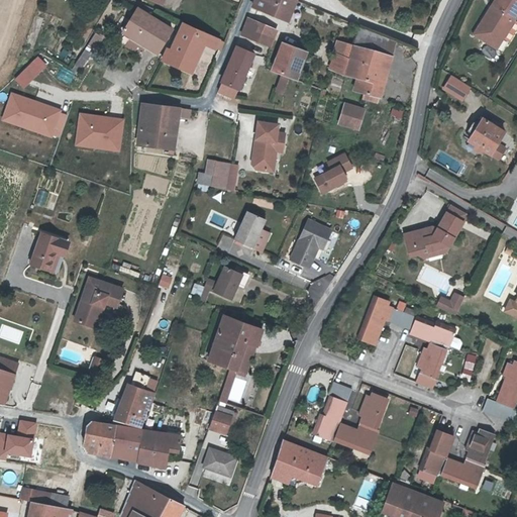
[(255,0),(254,5),(289,20),(296,1),(294,0),(255,0)]
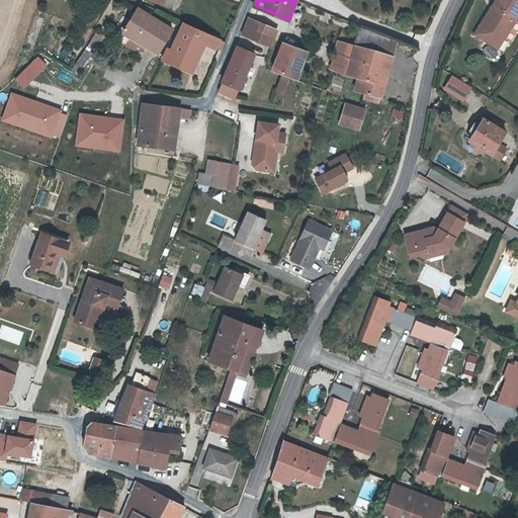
[(482,24),(500,36),(511,17),(516,20),(517,16),(517,0),(496,0),(494,5),(496,7),(493,12),(490,10),(482,24)]
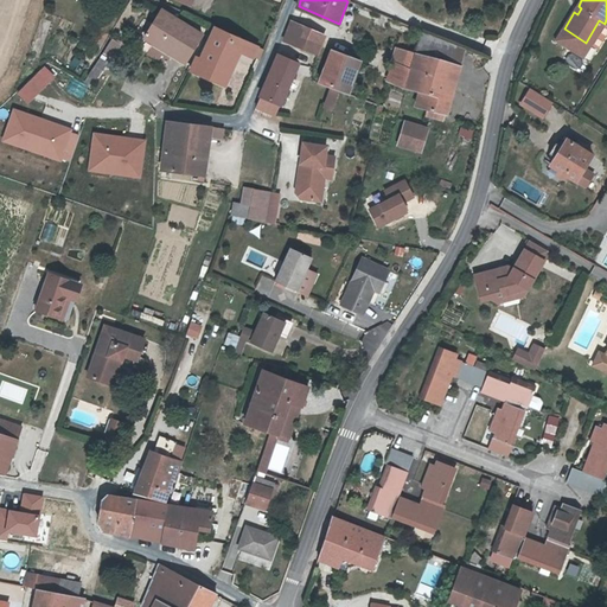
[(191,26),(160,10),(153,23),(144,18),(136,31),(146,36),(145,38),(155,43),(173,53),(186,59),(200,31),(191,26)]
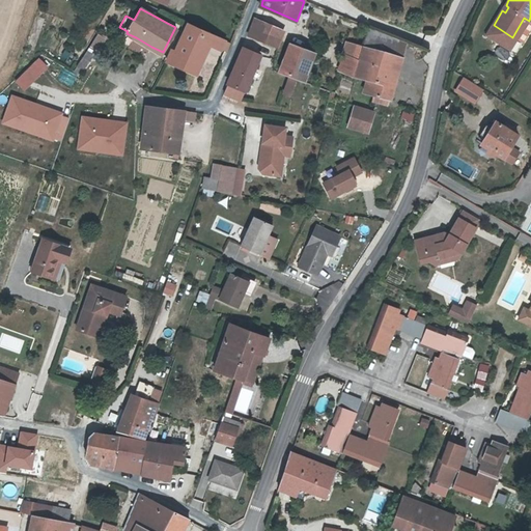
[(266,23),(255,18),(252,26),(266,31),(268,24),(266,23)]
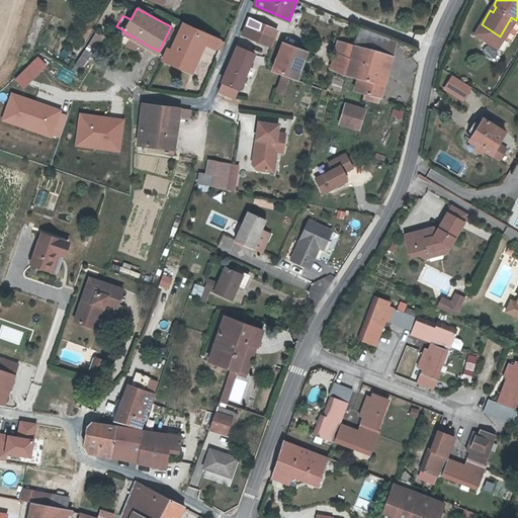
[(504,38),(511,44),(517,31),(517,21),(516,20),(511,17),(500,36),(504,38)]
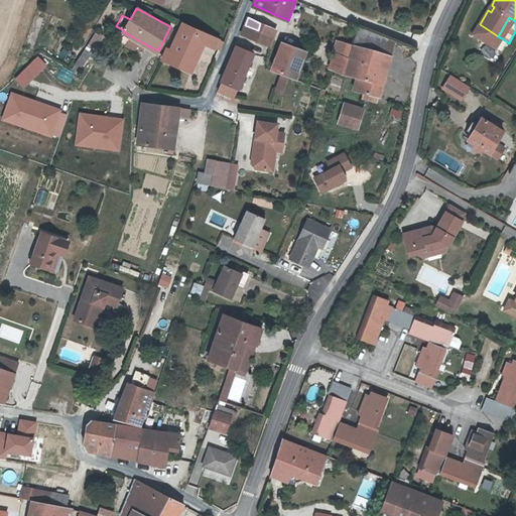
[(258,22),(260,23),(258,30),(270,35),(273,28),(258,22)]
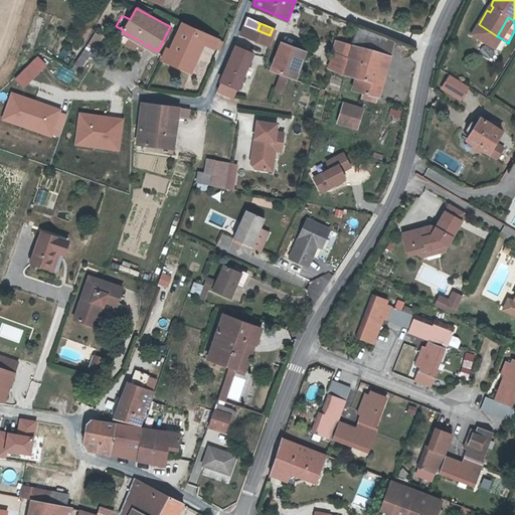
[(168,49),(164,59),(191,71),(196,61),(187,57),(197,38),(204,42),(208,34),(184,23),(171,50),(168,49)]
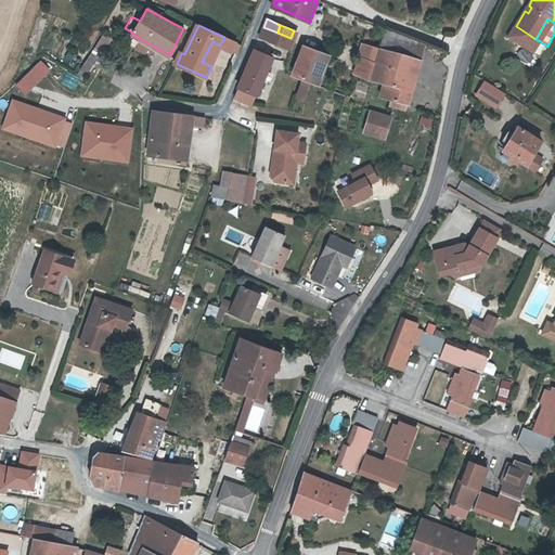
[(536,39),(516,26),(510,37),(533,52),(540,41),(536,39)]
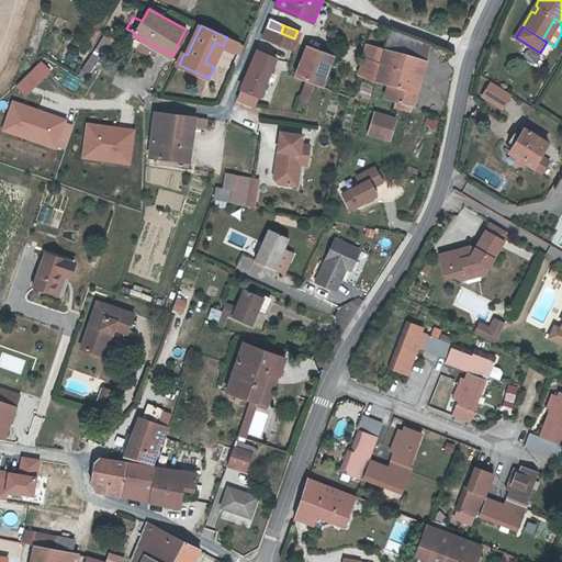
[(281,33),(267,27),(263,36),(294,51),(299,41),(294,38),(281,33)]
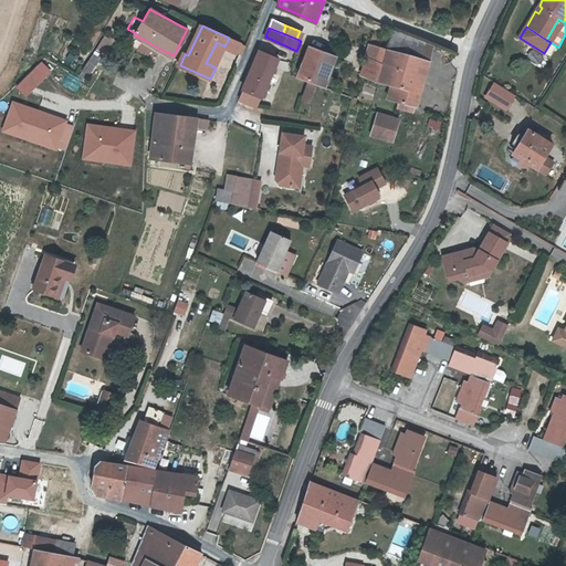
[(395,31),(389,50),(420,59),(429,61),(433,45),(395,31)]
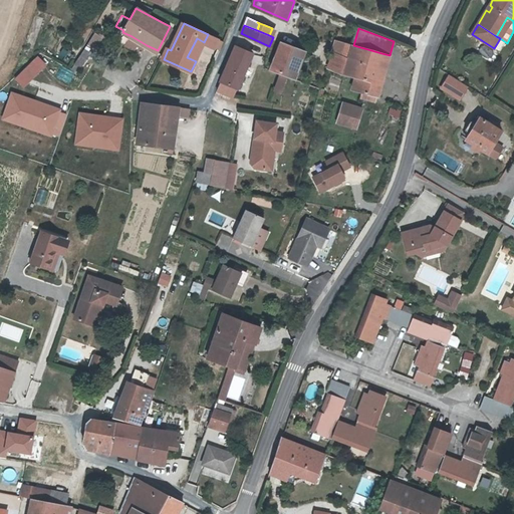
[(92,32),(85,44),(92,48),(99,36),(92,32)]
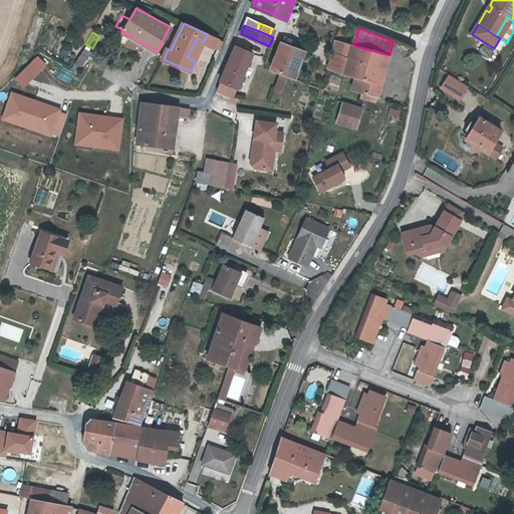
[(208,34),(204,42),(215,47),(218,38),(208,34)]
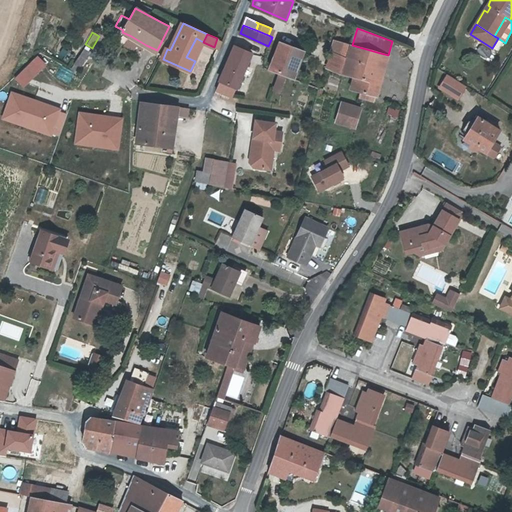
[(131,36),(127,45),(142,53),(146,45),(131,36)]
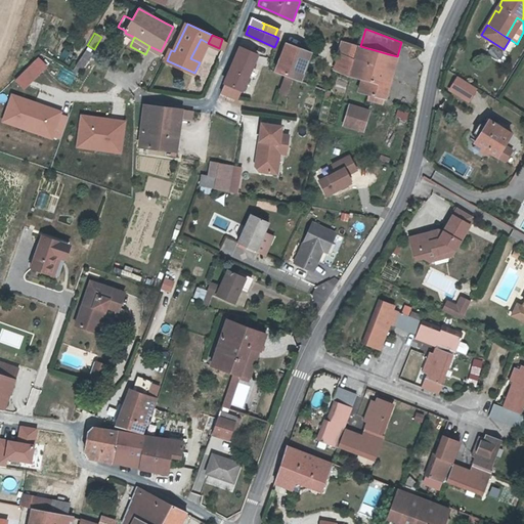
[(200,62),(208,43),(201,39),(190,58),(200,62)]
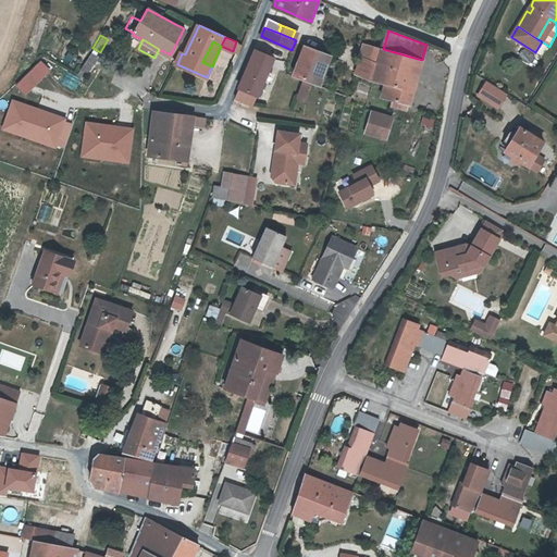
[(233,51),(232,51),(238,54),(240,53),(244,45),(236,41),(233,51)]
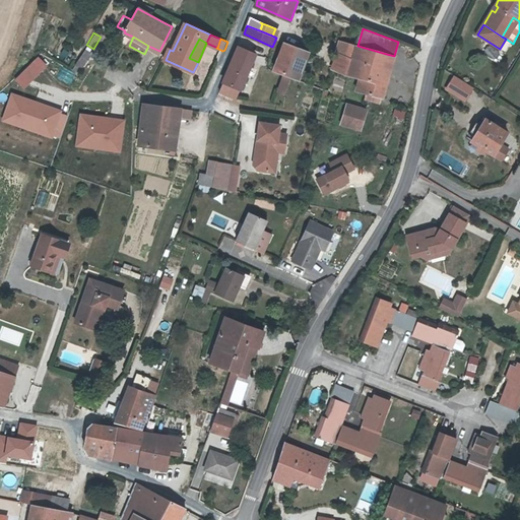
[(340,41),(337,53),(352,60),(358,46),(340,41)]
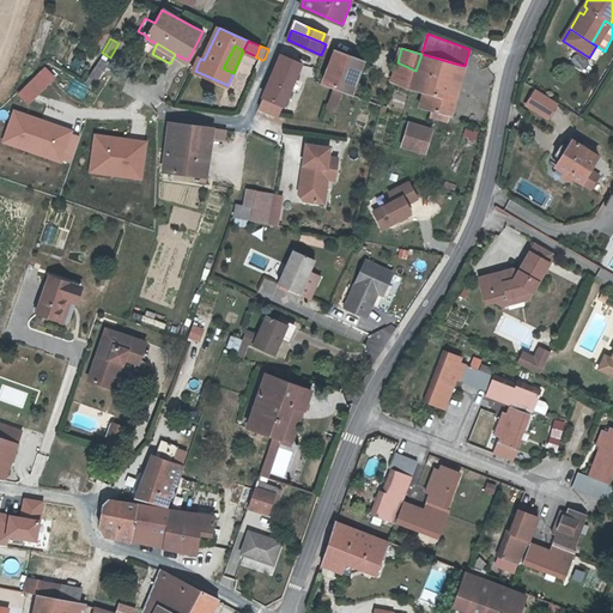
[(325,83),(344,91),(353,66),(363,70),(366,61),(335,50),(325,83)]
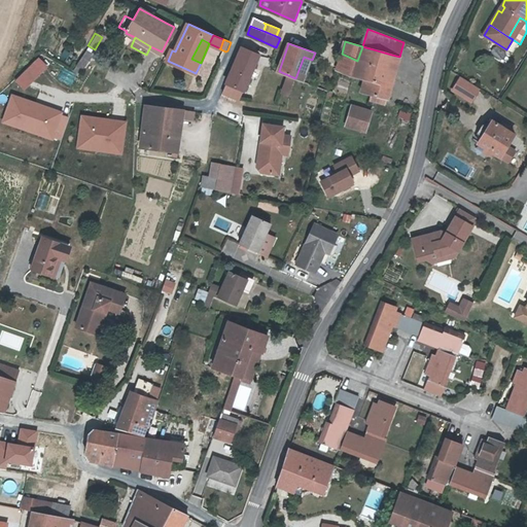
[(72,70),(78,73),(80,69),(81,70),(95,49),(88,45),(72,70)]
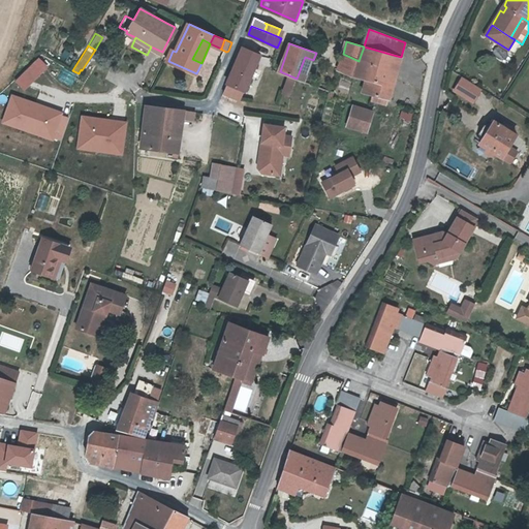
[(243,47),(227,83),(246,90),(261,55),(243,47)]
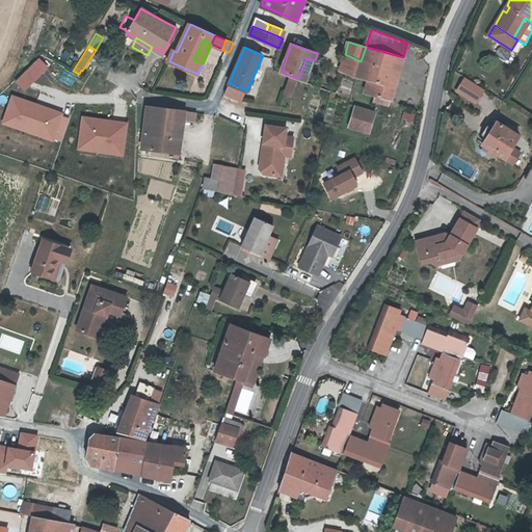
[(361,61),(356,77),(368,80),(365,92),(376,97),(375,101),(390,106),(391,100),(387,99),(390,85),(388,84),(395,55),(366,47),(361,61)]
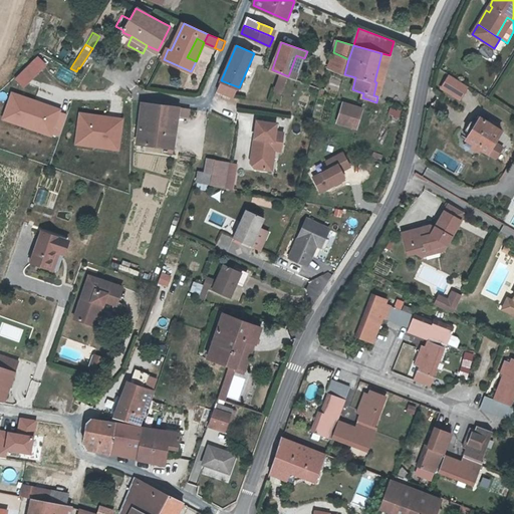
[(348,59),(333,52),(328,68),(344,74),(348,59)]
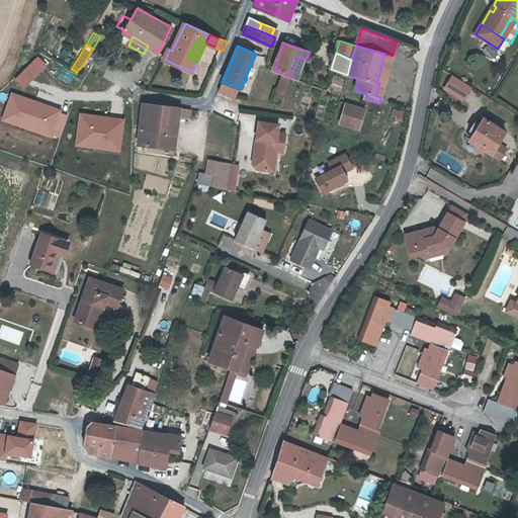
[(380,97),(382,97),(393,56),(384,54),(377,82),(379,83),(376,96),(380,97)]
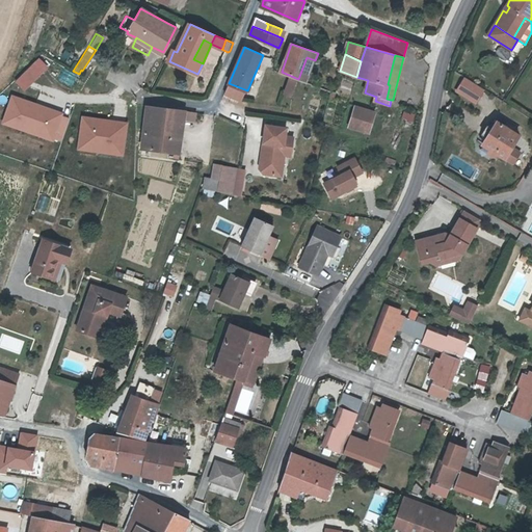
[(38,56),(12,80),(23,90),(48,67),(38,56)]
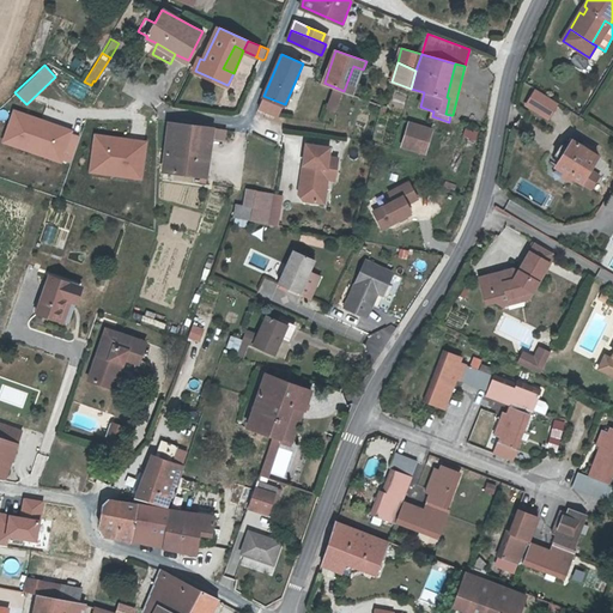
[(344,91),(354,95),(363,70),(353,66),(344,91)]
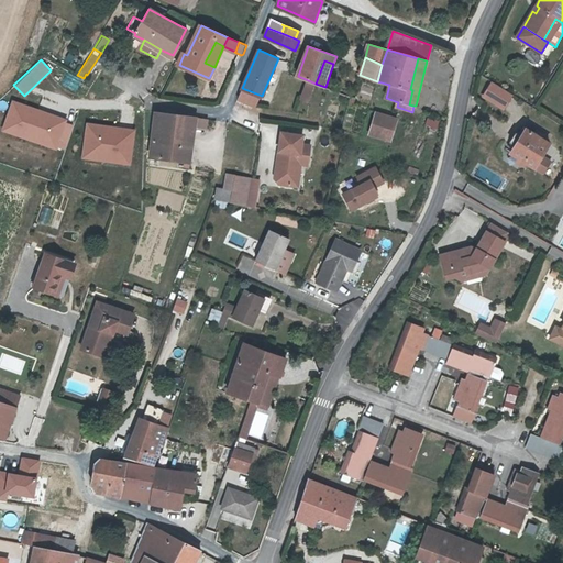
[(302,98),(309,101),(315,86),(308,83),(302,98)]
